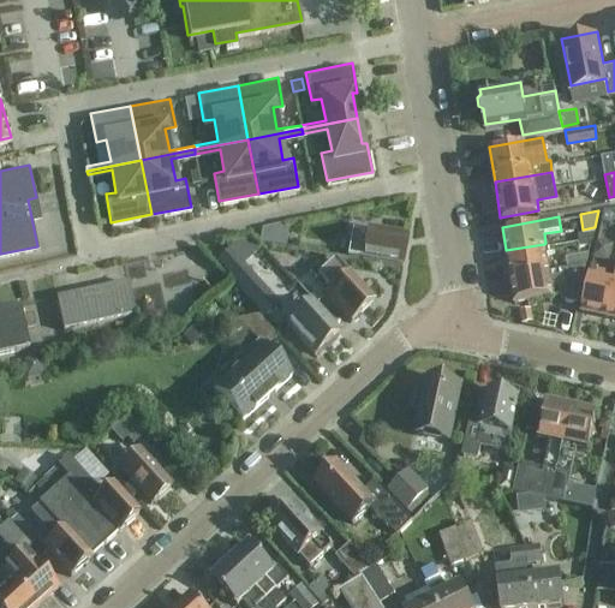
[(406,231),(365,224),(364,230),(351,226),(346,251),(401,261),(406,231)]
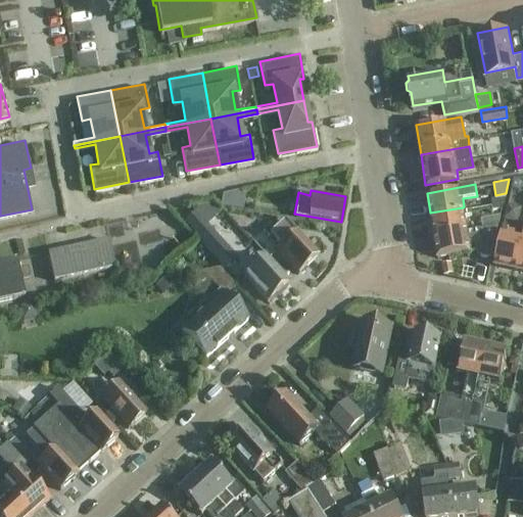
[(516,216),(518,204),(508,201),(505,214),(516,216)]
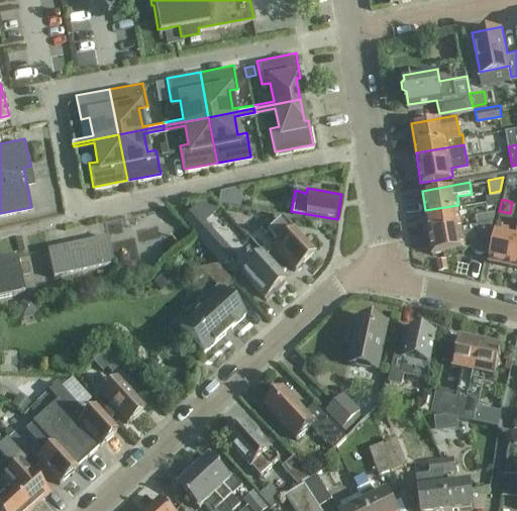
[(223,263),(235,250),(193,204),(181,216),(223,263)]
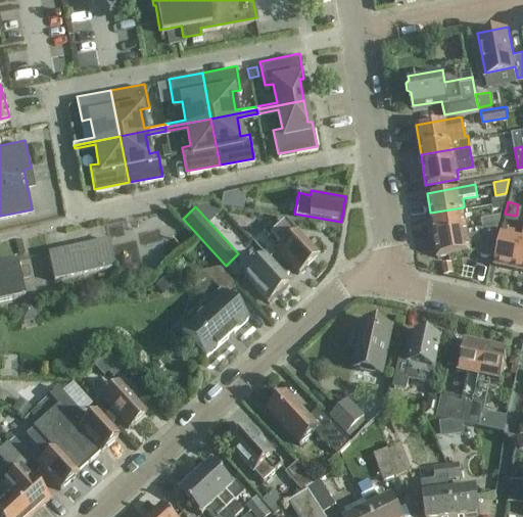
[(463,207),(430,213),(431,218),(433,233),(437,253),(470,248),(468,238),(475,237),(477,251),(490,253),(497,222),(466,227),(464,213),(463,207)]
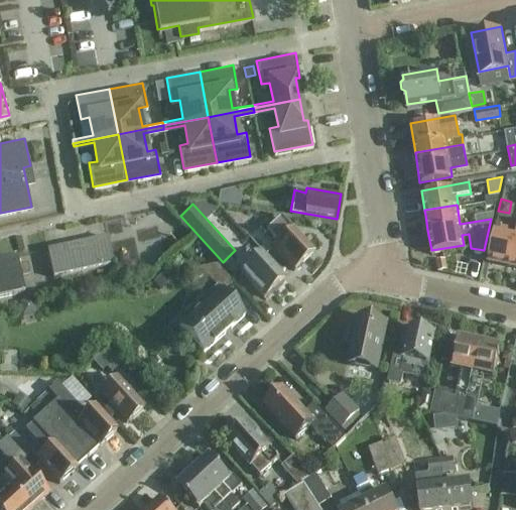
[(476,221),(491,219),(492,219),(493,209),(475,213),(476,221)]
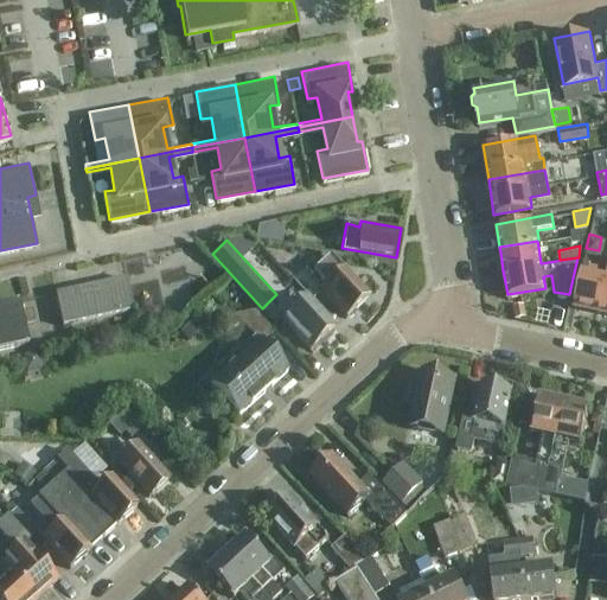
[(345,313),(369,293),(330,250),(312,266),(325,280),(320,285),(345,313)]
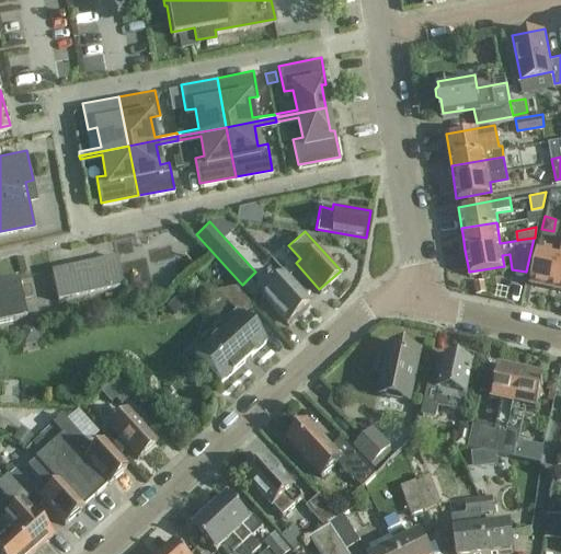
[(560,287),(560,239),(559,250),(544,246),(546,238),(540,237),(538,244),(530,280),(560,287)]
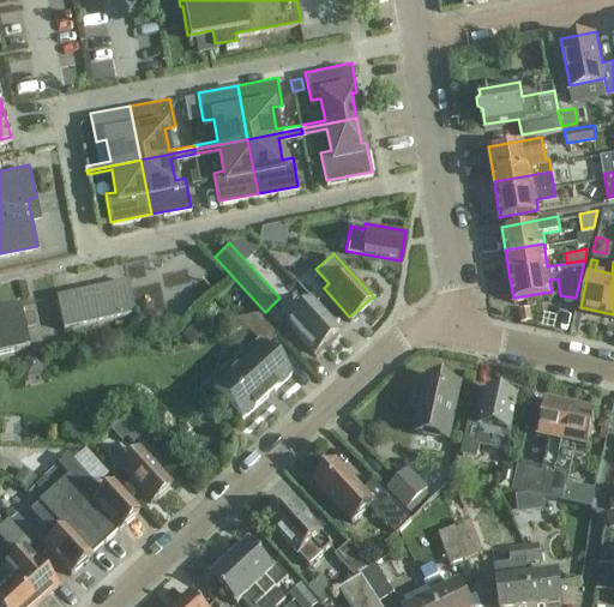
[(62,325),(134,310),(126,276),(55,292),(62,325)]
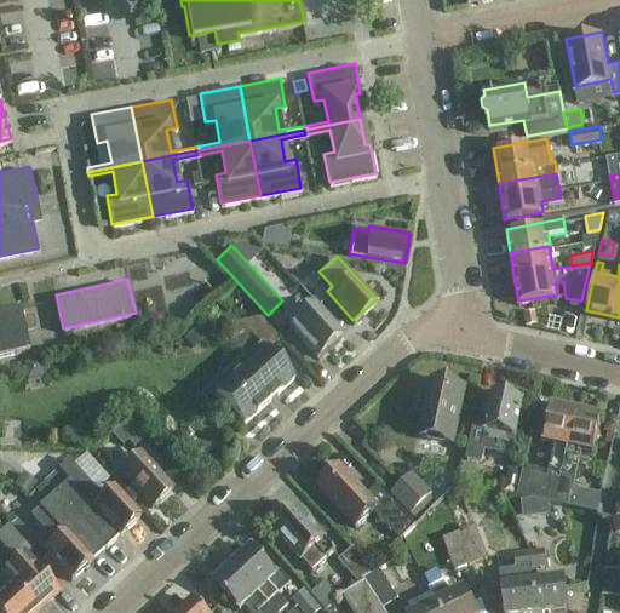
[(329,345),(340,337),(338,333),(342,331),(311,298),(287,321),(316,354),(327,343),(329,345)]
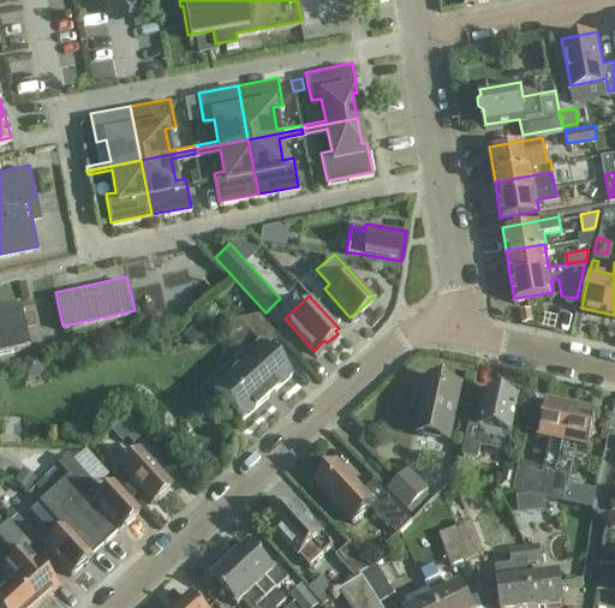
[(0,350),(28,344),(18,300),(0,304),(0,350)]
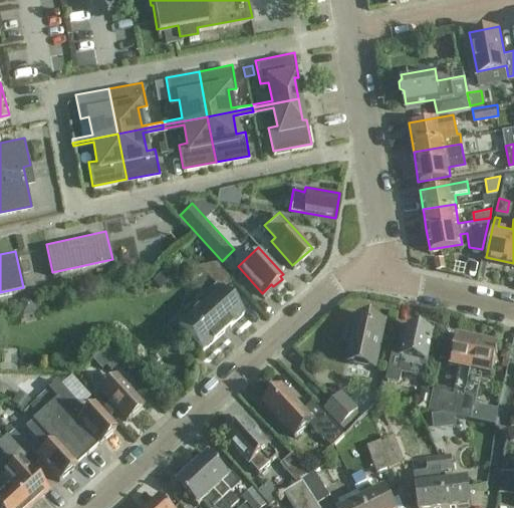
[(443,254),(434,255),(436,266),(445,264),(443,254)]
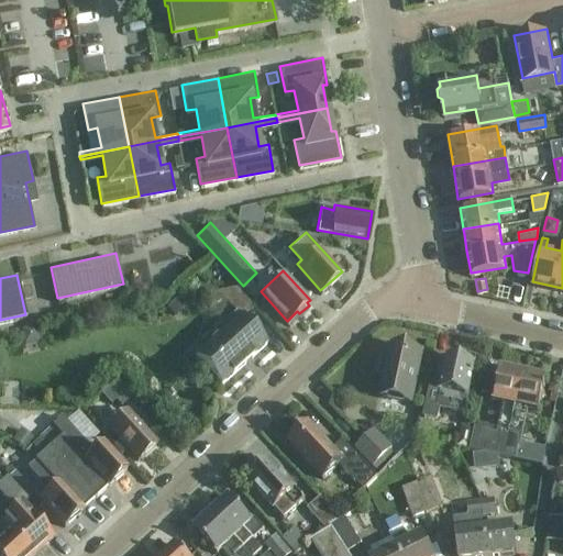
[(254,302),(236,282),(209,288),(218,297),(225,296),(235,307),(212,327),(216,331),(194,352),(220,380),(266,338),(243,312),(254,302)]
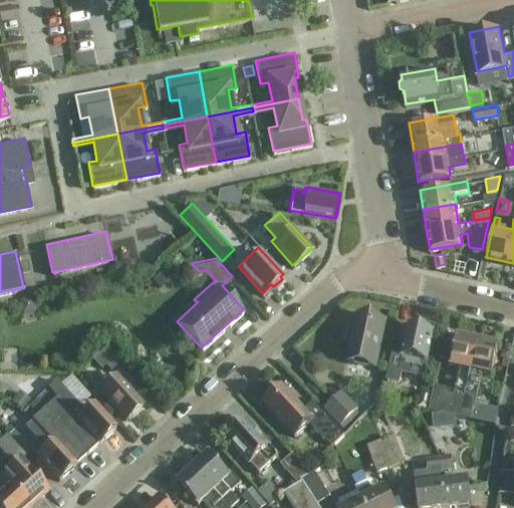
[(152,275),(160,284),(173,271),(165,263),(152,275)]
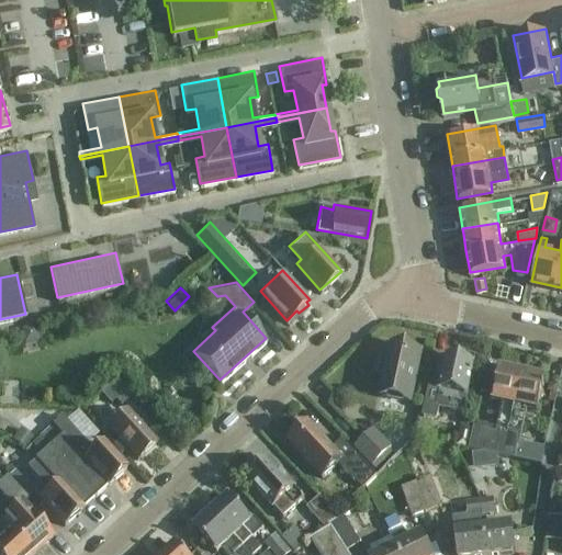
[(416,346),(417,343),(405,340),(404,343),(391,340),(380,393),(409,399),(420,347),(416,346)]
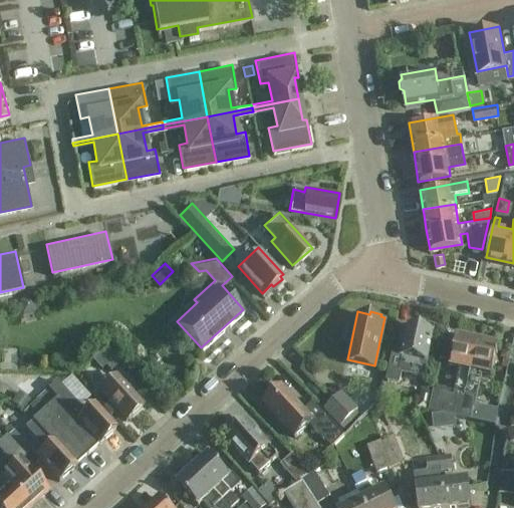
[(430,327),(430,324),(419,322),(419,324),(408,322),(402,351),(394,349),(389,370),(398,372),(400,366),(424,372),(428,352),(433,328),(430,327)]
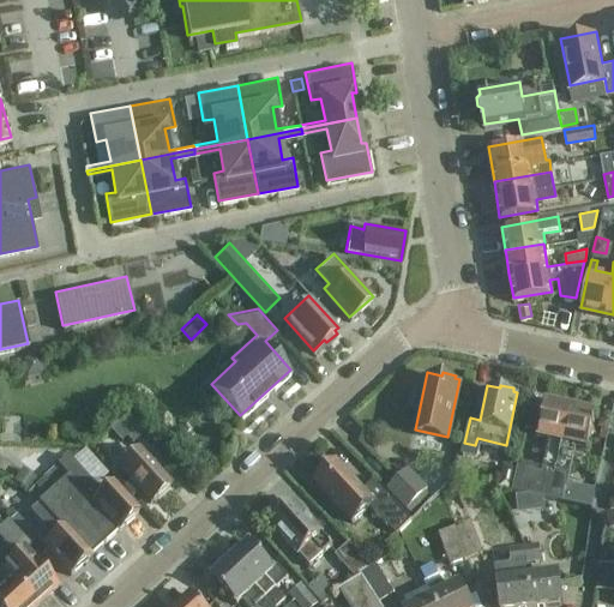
[(565,426),(570,403),(565,402),(561,398),(552,396),(548,398),(546,397),(537,434),(548,437),(542,462),(518,457),(517,462),(511,485),(511,486),(551,494),(554,479),(557,467),(565,426)]
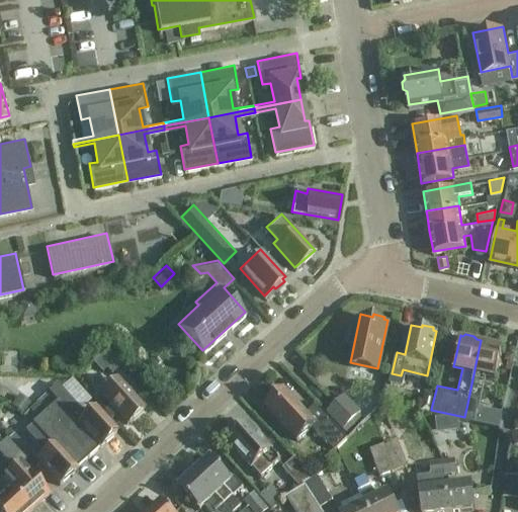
[(467,404),(478,406),(485,372),(495,374),(502,344),(500,344),(498,341),(489,339),(486,341),(481,340),(477,359),(469,394),(467,404)]
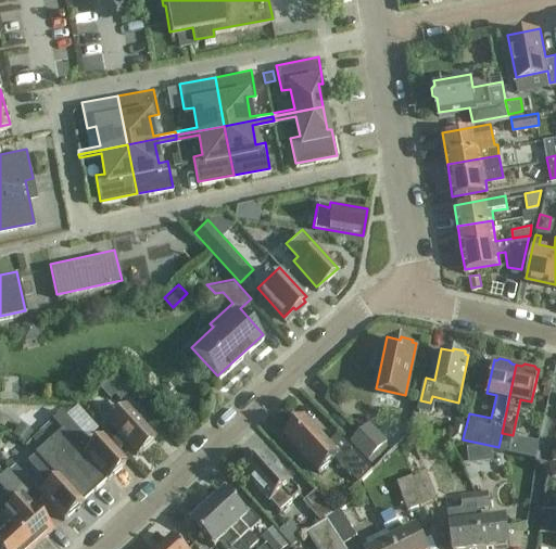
[(114,369),(99,383),(109,395),(113,391),(118,396),(130,386),(114,369)]
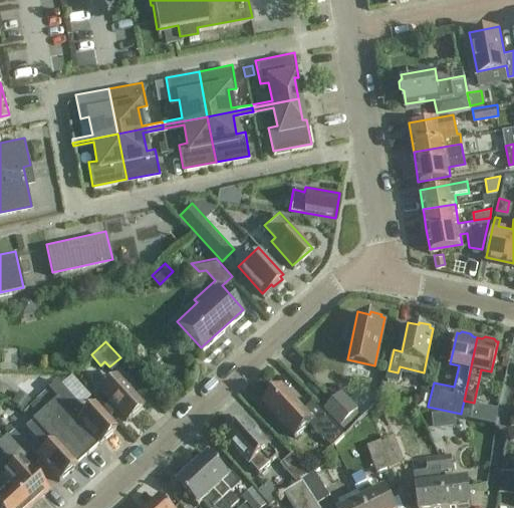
[(428,352),(424,372),(435,374),(439,354),(428,352)]
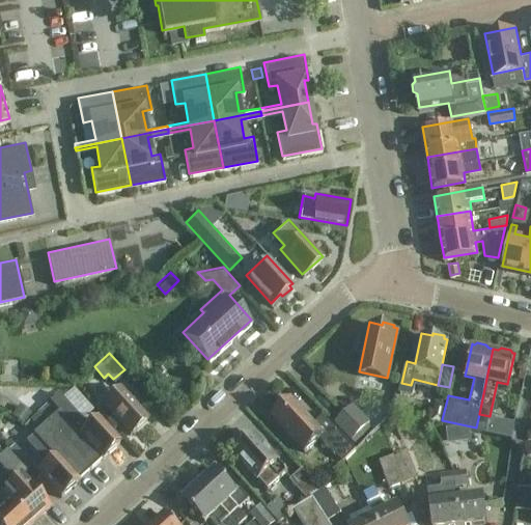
[(130,431),(146,415),(118,383),(101,399),(130,431)]
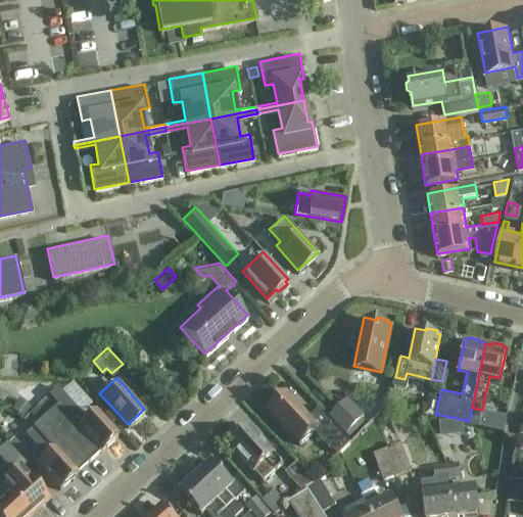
[(47,392),(36,402),(45,412),(88,459),(99,449),(116,433),(94,408),(86,415),(79,408),(61,388),(56,383),(48,391),(47,392)]
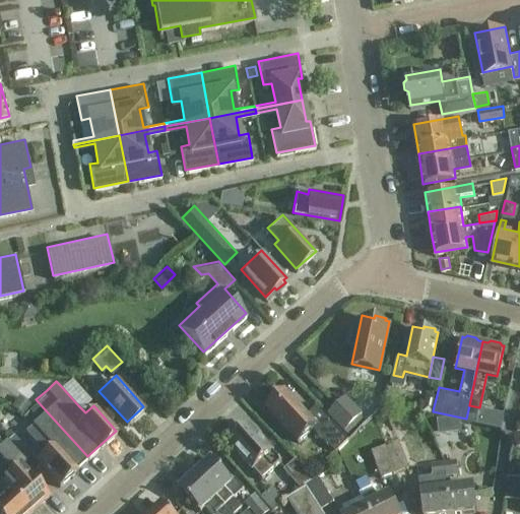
[(397,402),(400,389),(387,386),(384,399),(397,402)]
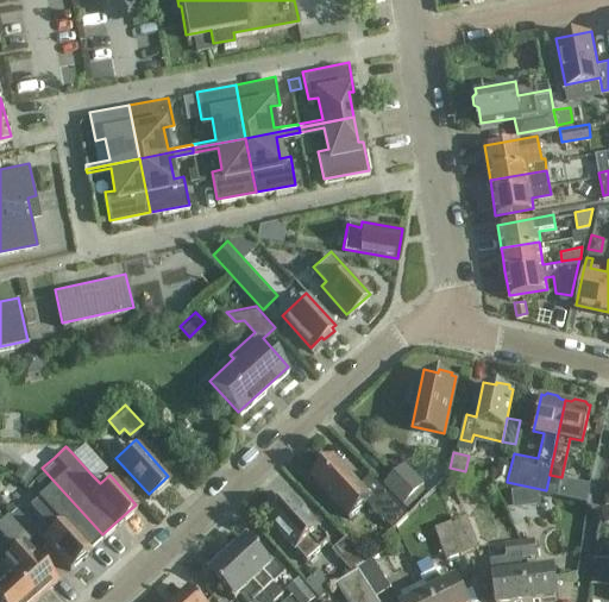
[(314,470),(311,474),(349,514),(366,497),(371,503),(393,525),(408,510),(385,489),(370,472),(359,482),(333,453),(325,462),(321,458),(312,468),(314,470)]
